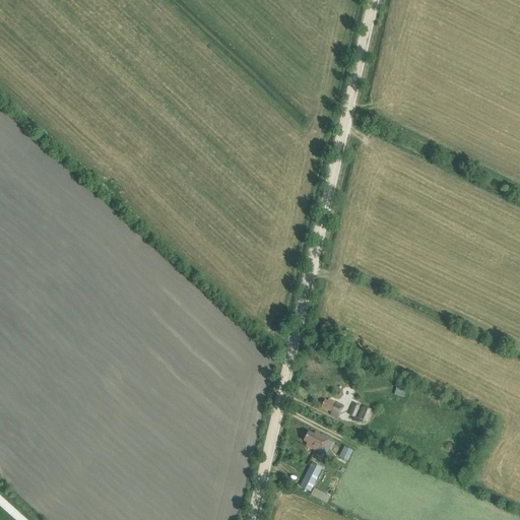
[(330,415),(337,418),(343,406),(329,400),(328,401),(325,400),(321,408),(331,413),(330,415)]
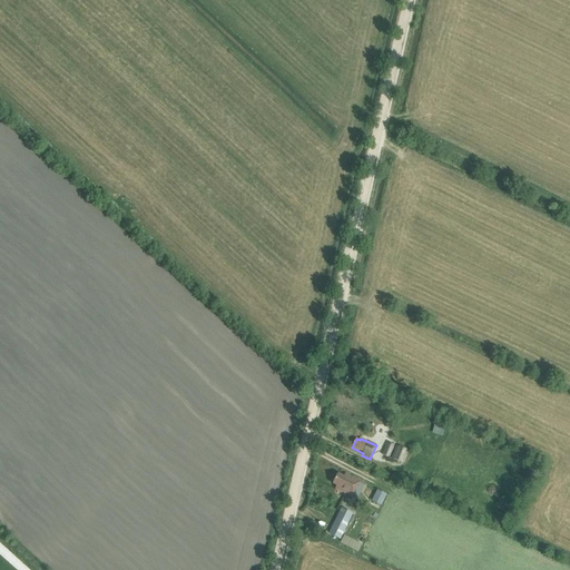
[(389,459),(394,445),(387,442),(382,455),(389,459)]
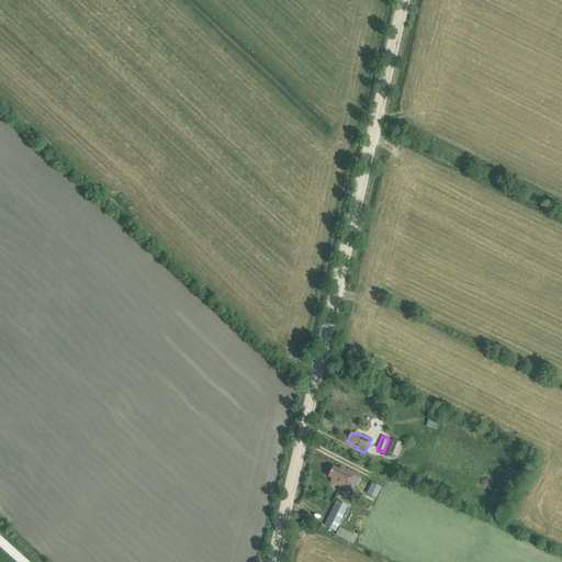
[(395,457),(401,444),(393,440),(386,453),(395,457)]
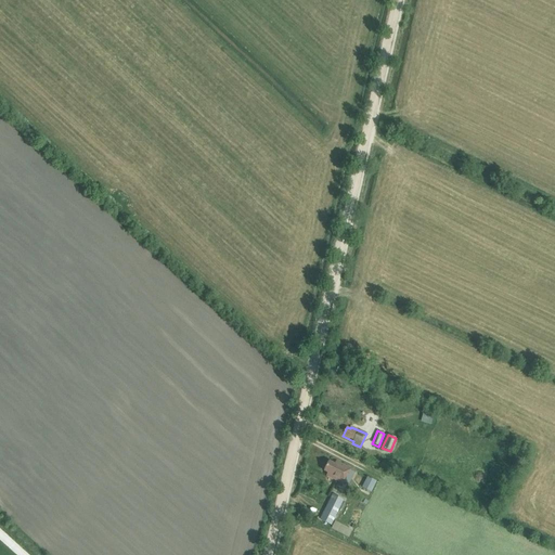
[(351,469),(336,462),(335,465),(330,463),(325,473),(328,475),(326,477),(344,485),(351,469)]
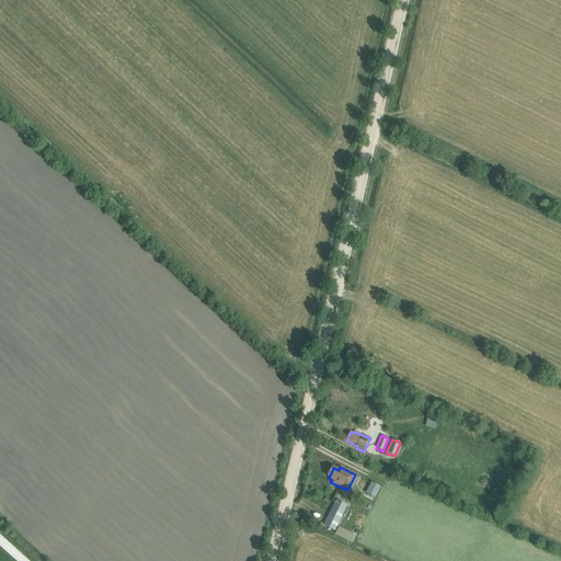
[(377,494),(380,487),(371,482),(368,490),(377,494)]
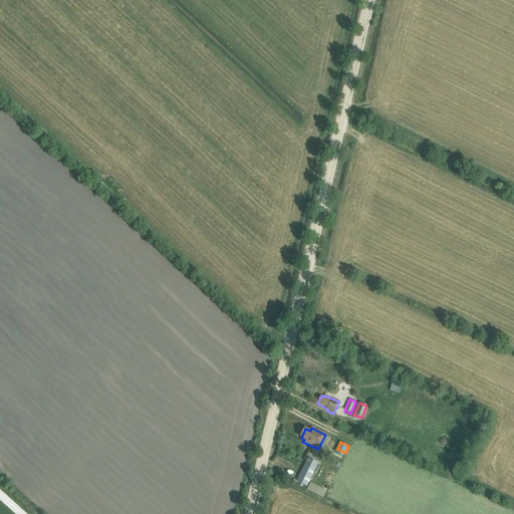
[(306,487),(318,463),(307,458),(296,481),(306,487)]
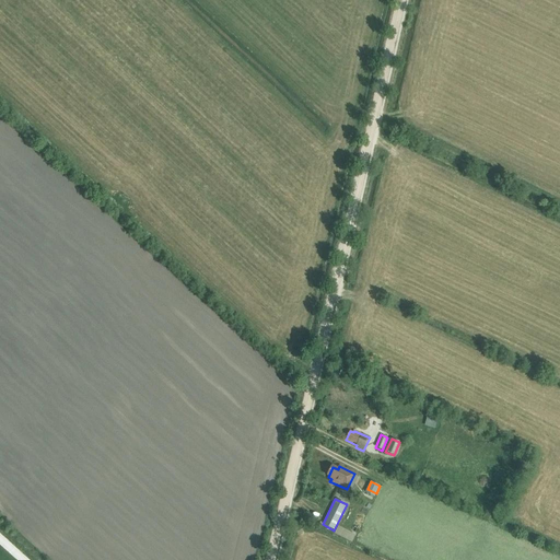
[(337,525),(333,533),(350,541),(354,534),(337,525)]
